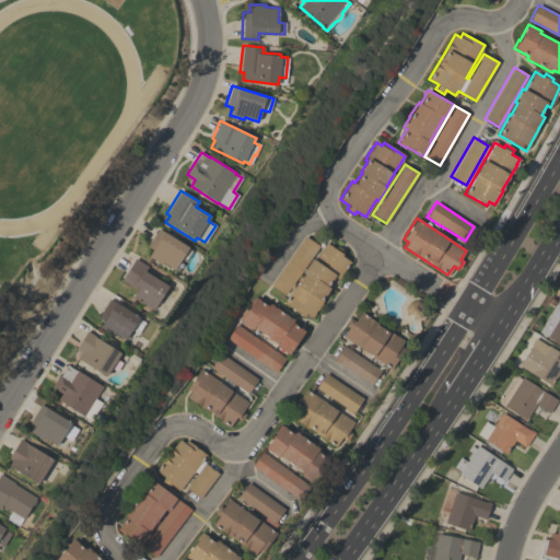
[(193,251),(186,261),(181,258),(174,269),(162,263),(161,265),(148,256),(152,249),(147,246),(158,229),(193,251)]
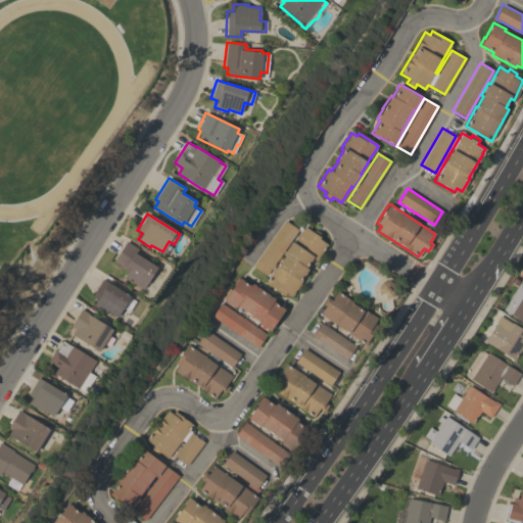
[(285,221),(298,230),(266,275),(253,266),(285,221)]
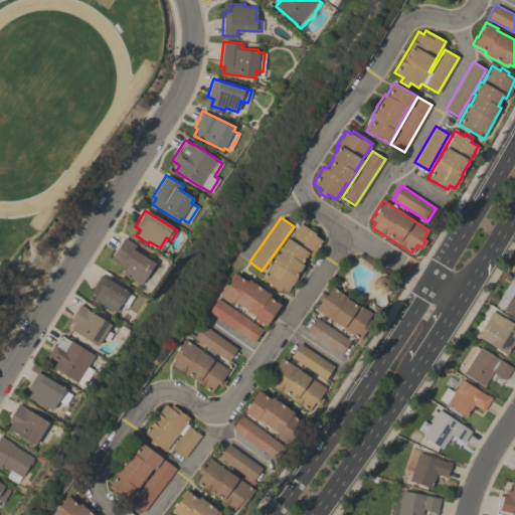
[(277,255),(280,251),(278,249),(287,237),(289,238),(300,223),(307,228),(310,225),(317,231),(314,234),(322,240),(316,249),(317,249),(312,254),(310,256),(308,254),(301,264),(304,266),(297,276),(298,277),(287,292),(281,288),(279,292),(261,278),(277,255)]
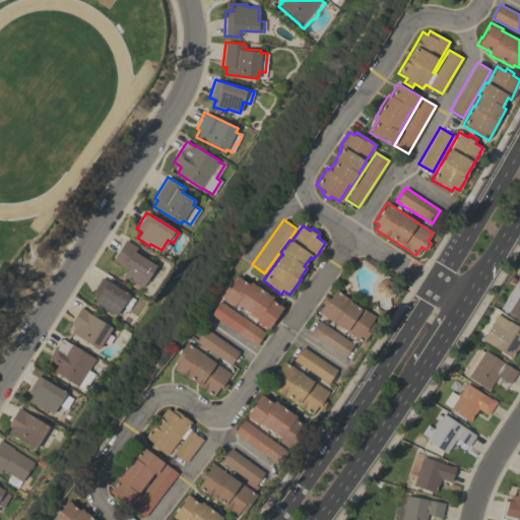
[(159,281),(151,294),(123,275),(127,269),(113,260),(125,240),(136,247),(134,252),(155,265),(149,274),(159,281)]
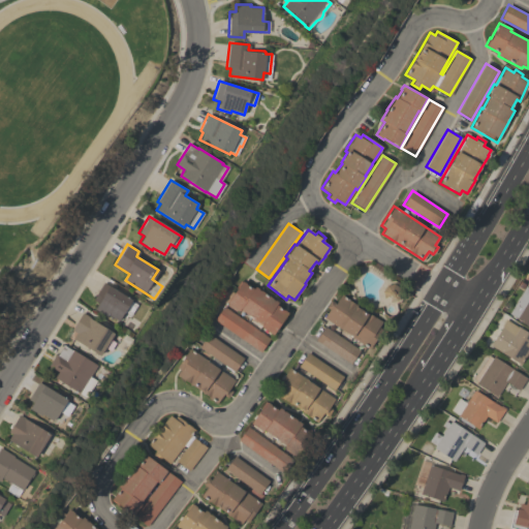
[(277,302),(276,305),(287,312),(272,335),(260,327),(261,324),(240,309),(239,311),(226,303),(238,288),(236,287),(241,280),(253,288),(254,286),(277,302)]
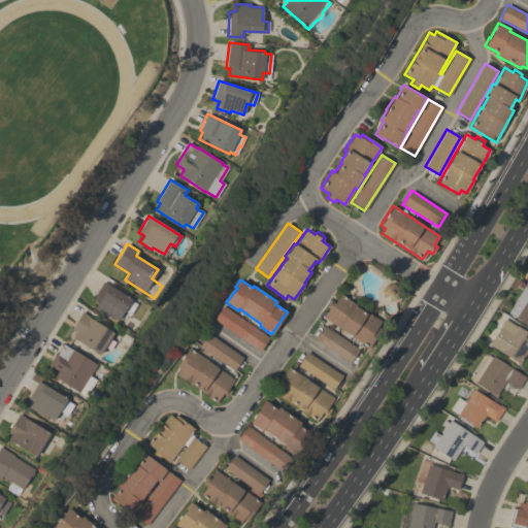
[(131,299),(131,300),(136,304),(130,315),(124,310),(119,320),(107,314),(106,316),(94,308),(98,302),(93,299),(102,282),(131,299)]
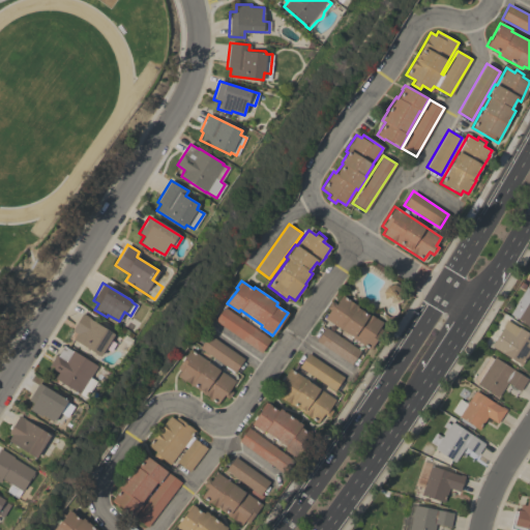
[(386,286),(393,284),(401,288),(401,295),(396,301),(390,302),(384,298),(382,292),(386,286)]
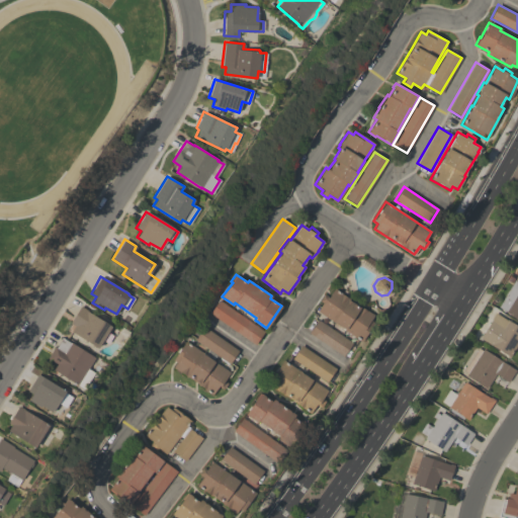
[(517,282),(517,319),(498,307),(506,294),(505,294),(514,280),(517,282)]
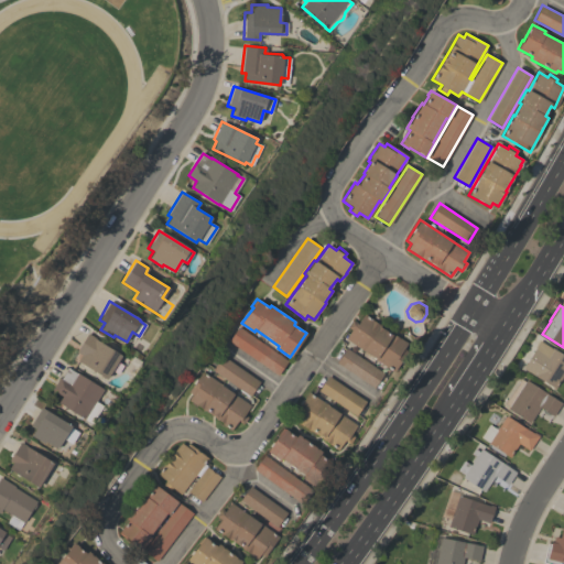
[(350,329),(347,327),(351,320),(358,323),(364,314),(380,325),(379,326),(392,335),(393,334),(407,343),(403,348),(408,351),(393,372),(377,360),(377,361),(373,359),(375,358),(369,355),(368,356),(362,351),(362,350),(345,338),(350,329)]
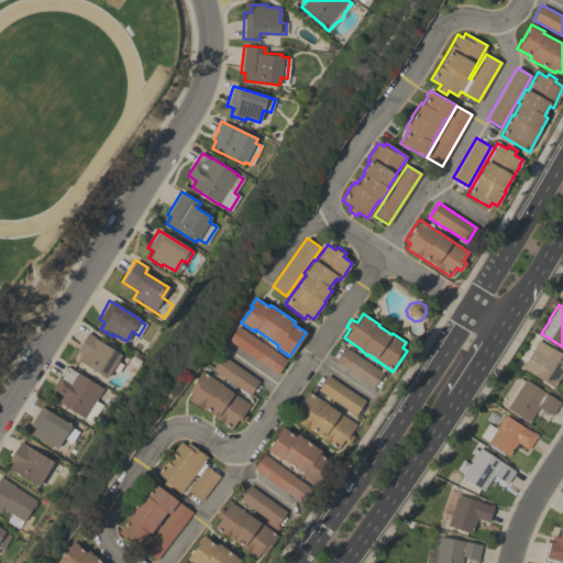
[(238,326),(286,360),(276,374),(228,340),(238,326)]
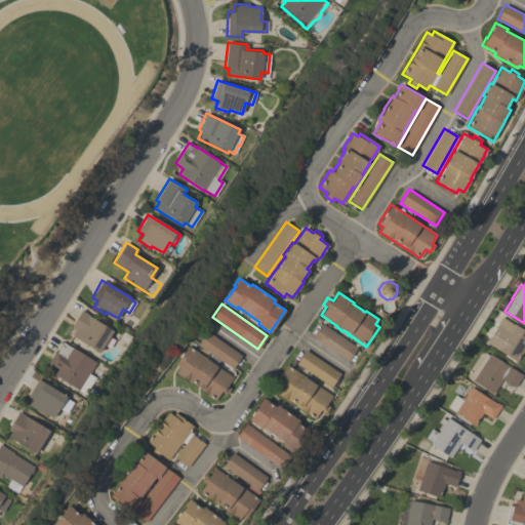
[(115,340),(109,349),(104,346),(98,353),(96,352),(92,357),(85,353),(89,347),(78,339),(72,335),(75,330),(71,327),(82,310),(87,314),(113,331),(110,336),(115,340)]
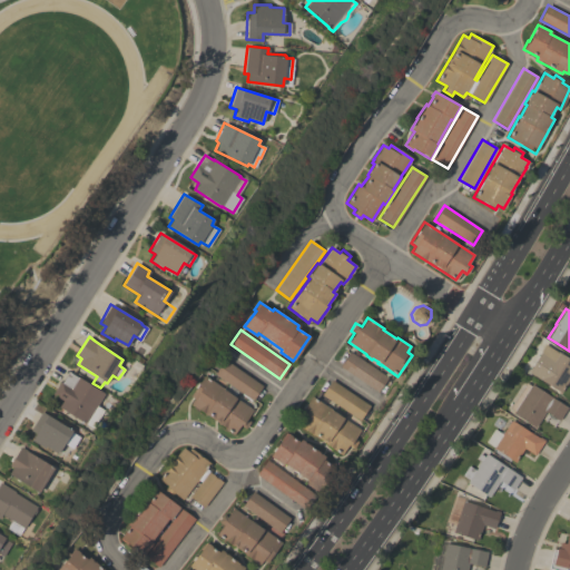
[(557,351),(569,360),(569,379),(560,392),(528,372),(541,352),(540,351),(544,344),(556,352),(557,351)]
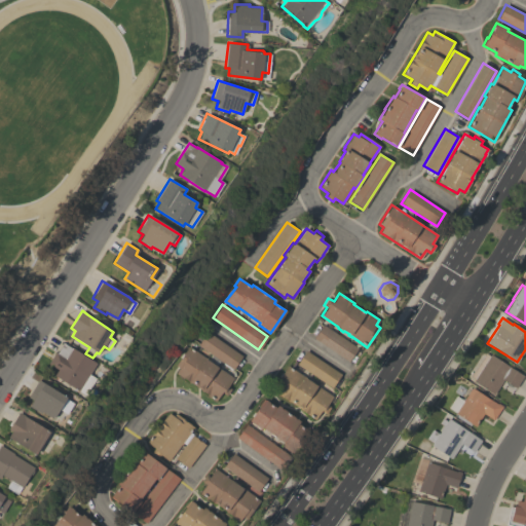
[(358,348),(348,362),(313,338),(323,325),(358,348)]
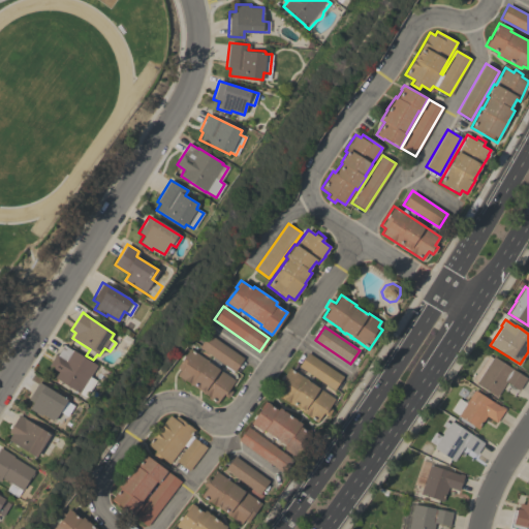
[(234,372),(221,363),(217,368),(235,380),(228,389),(232,391),(227,398),(222,395),(217,403),(201,392),(191,384),(177,375),(181,370),(177,367),(190,348),(209,362),(213,356),(199,347),(209,334),(243,358),(234,372)]
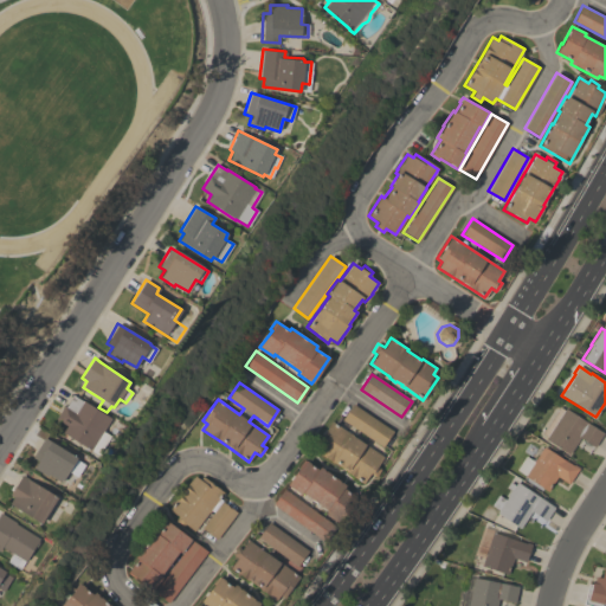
[(109,436),(97,455),(62,432),(66,425),(56,418),(64,405),(65,406),(71,397),(72,394),(82,401),(83,400),(110,418),(102,432),(109,436)]
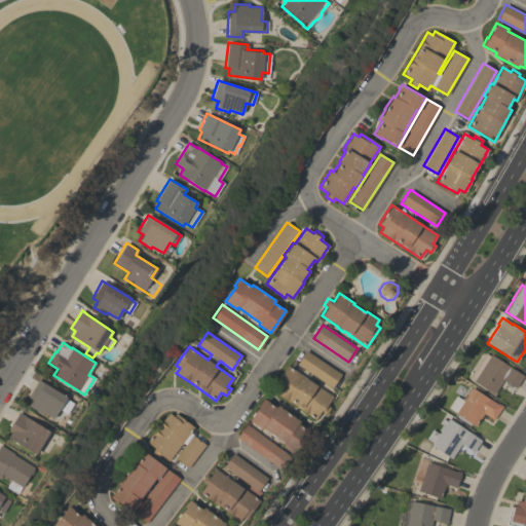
[(340,374),(332,388),(335,390),(331,396),(332,397),(329,402),(332,404),(325,413),(321,411),(315,419),(274,392),(278,387),(274,384),(288,366),(325,390),(328,385),(296,365),(305,350),(340,374)]
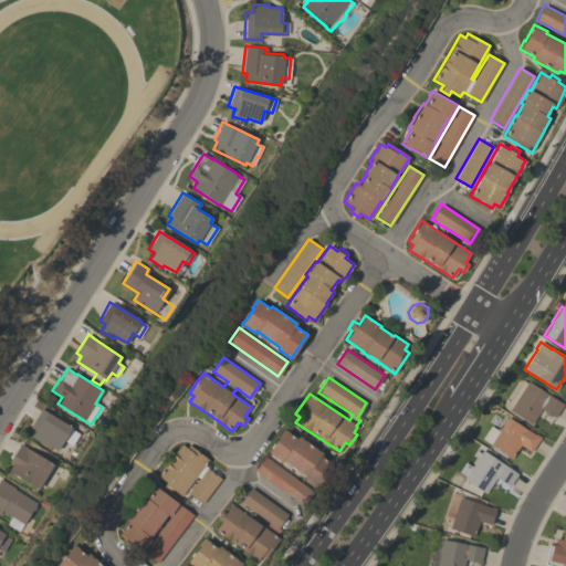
[(522,380),(526,383),(527,380),(563,405),(555,417),(542,408),(531,425),(509,409),(510,407),(505,405),(522,380)]
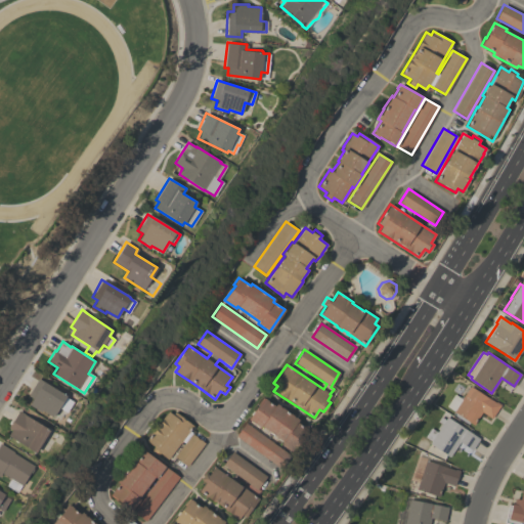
[(68,396),(67,397),(73,401),(67,412),(58,407),(53,417),(42,410),(41,412),(29,405),(33,398),(28,395),(38,378),(68,396)]
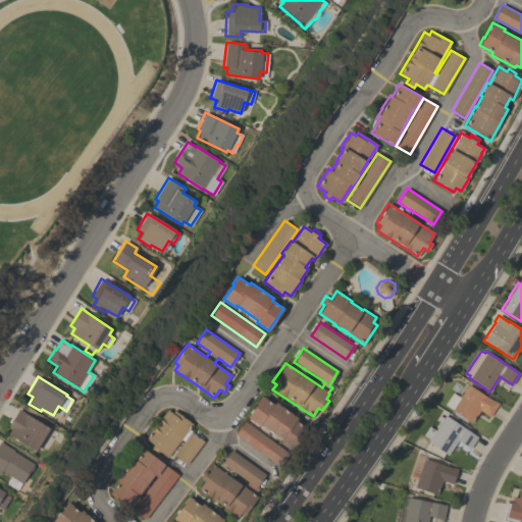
[(452,393),(460,397),(468,384),(492,401),(493,400),(498,403),(489,417),(479,410),(471,423),(451,410),(452,409),(445,405),(452,393)]
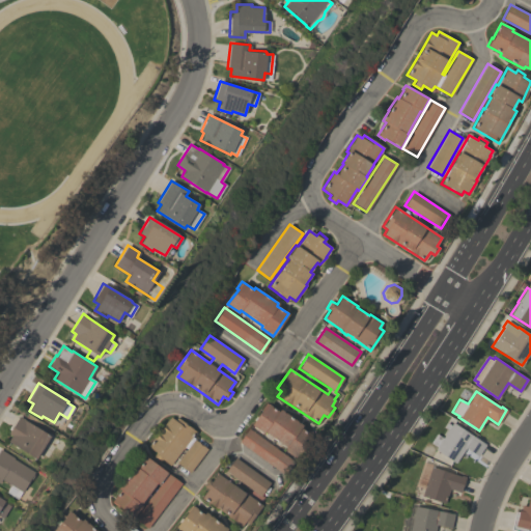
[(302,425),(301,427),(313,437),(298,458),(284,449),(286,447),(264,431),(262,434),(251,425),(262,410),(261,409),(266,402),(278,411),(280,409),(302,425)]
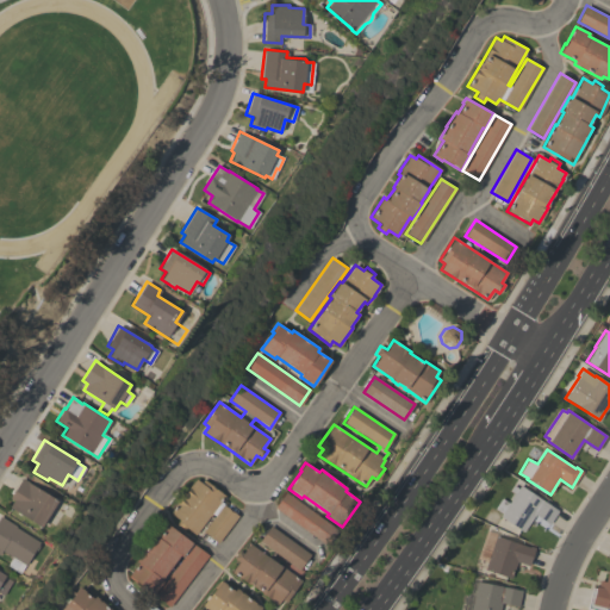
[(23,478),(57,502),(41,527),(8,506),(13,500),(10,498),(23,478)]
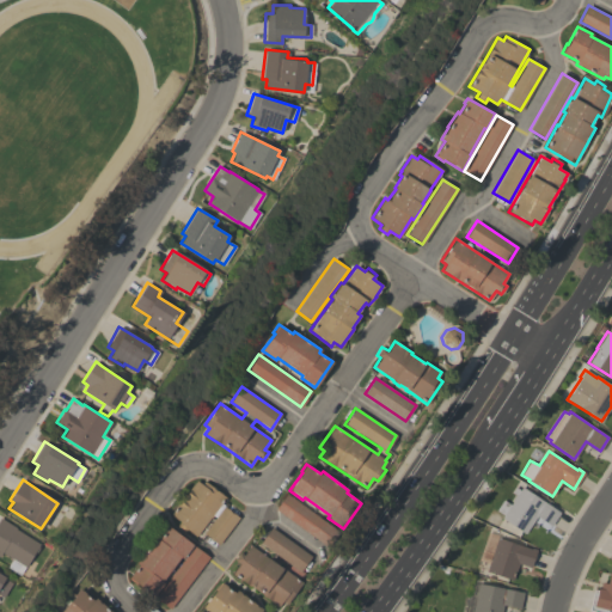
[(187,528),(184,532),(177,526),(179,522),(170,514),(178,503),(179,505),(183,500),(182,499),(185,494),(185,495),(189,490),(189,489),(193,484),(194,484),(196,481),(201,484),(203,481),(225,497),(196,536),(187,528)]
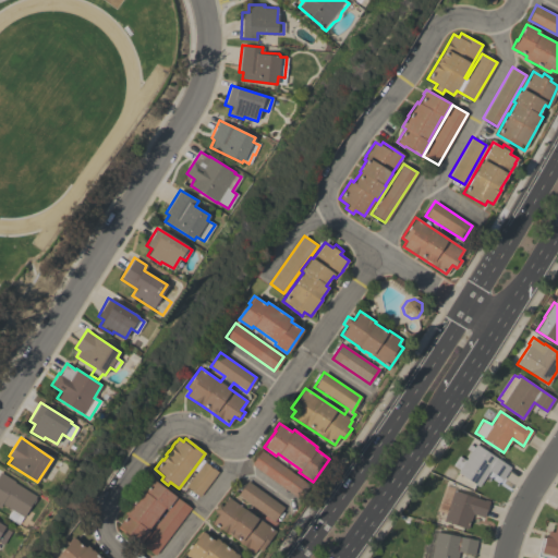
[(502,478),(489,470),(478,486),(457,472),(459,469),(452,464),(458,456),(464,460),(471,451),(465,448),(469,444),(474,447),(475,444),(510,466),(502,478)]
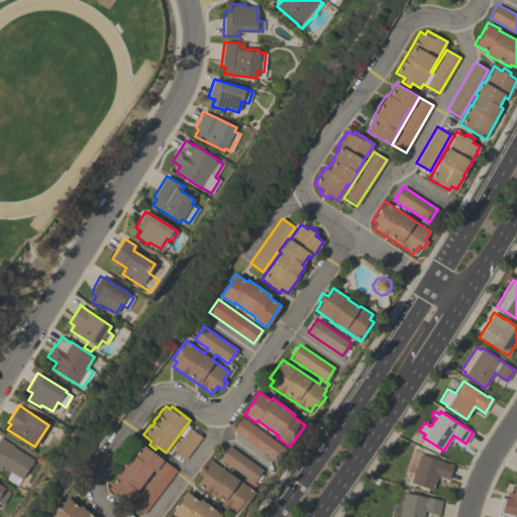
[(241,417),(287,450),(278,462),(232,429),(241,417)]
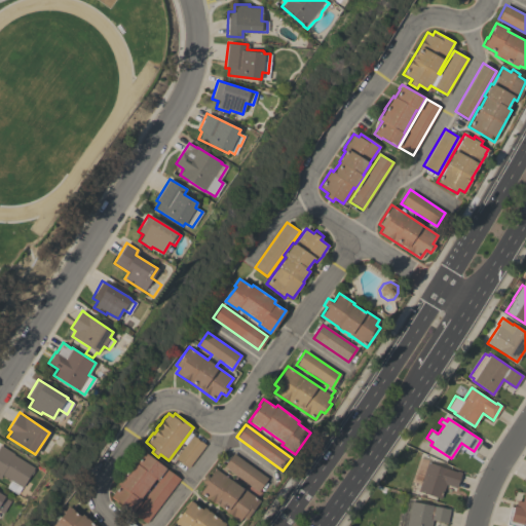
[(192,435),(205,445),(188,467),(175,457),(192,435)]
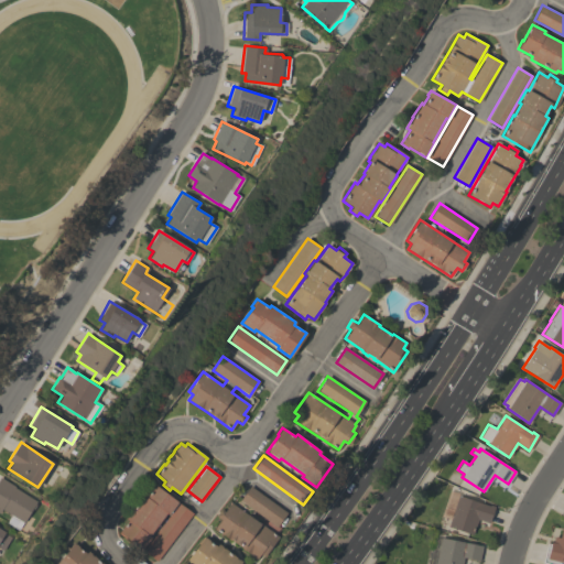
[(35,503),(36,505),(33,509),(32,508),(23,522),(22,522),(18,530),(7,522),(11,514),(1,509),(0,511),(0,477),(14,486),(14,487),(36,501),(35,503)]
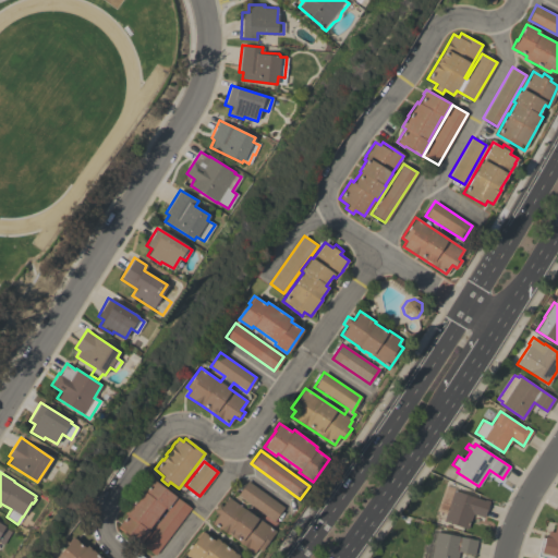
[(154,555),(117,526),(125,513),(124,512),(142,489),(144,492),(154,480),(190,508),(154,555)]
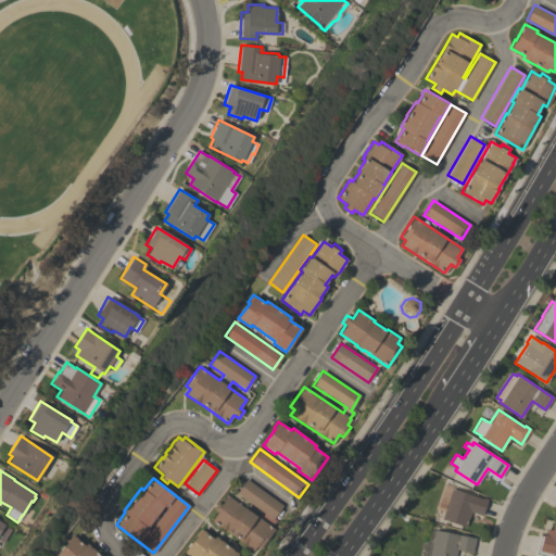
[(236,493),(247,479),(282,505),(272,519),(236,493)]
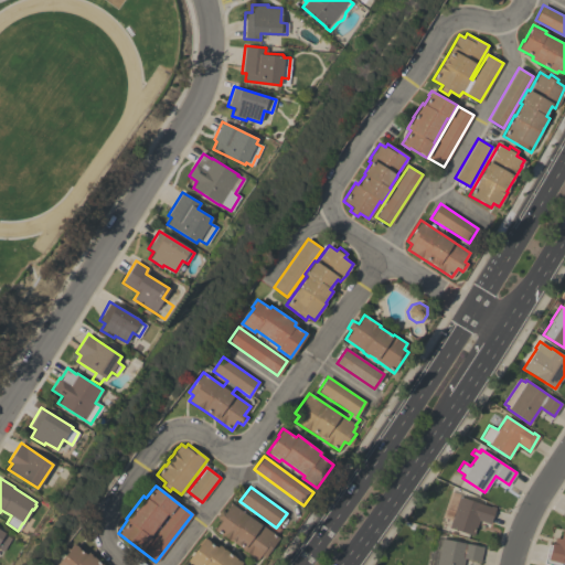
[(450,491),(460,494),(460,497),(490,507),(491,505),(496,507),(490,524),(478,520),(473,535),(448,528),(450,520),(441,516),(450,491)]
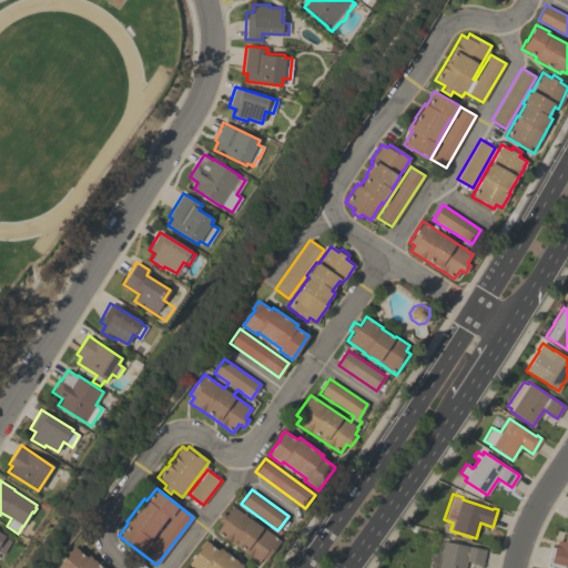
[(261,527),(262,527),(280,540),(265,560),(262,557),(257,564),(242,553),(243,551),(232,543),(231,544),(215,533),(222,523),(217,519),(222,511),(226,515),(232,506),(261,527)]
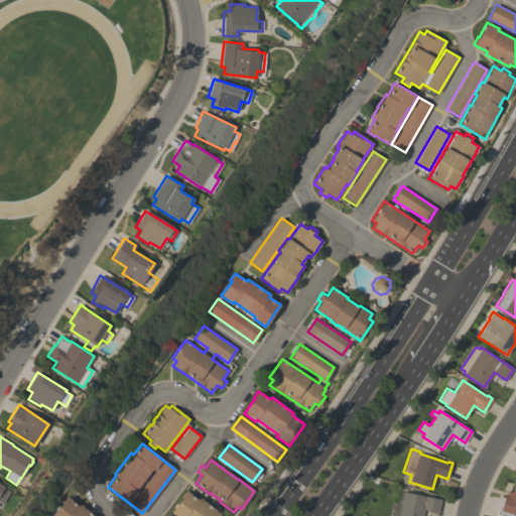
[(515,511),(514,511),(513,515),(512,514),(511,515),(504,515),(497,514),(501,497),(503,497),(504,496),(505,496),(506,491),(511,492),(514,483),(515,483),(515,511)]
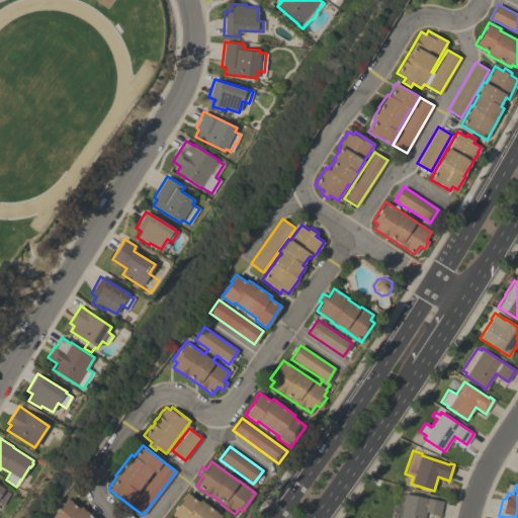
[(0,486),(10,493),(2,505),(0,503),(0,486)]
